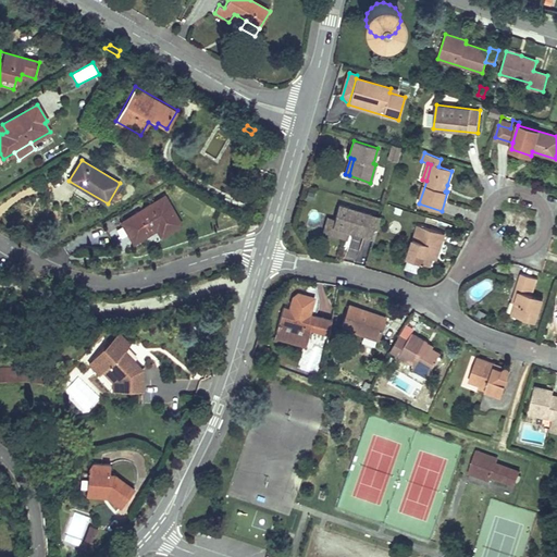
[(162,234),(180,223),(163,197),(144,209),(145,210),(124,222),(123,220),(106,230),(114,245),(131,234),(134,240),(158,226),(162,234)]
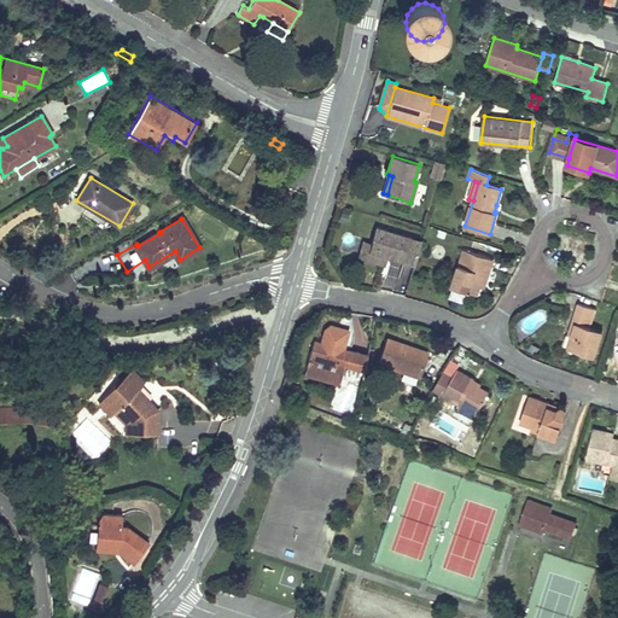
[(412,238),(377,227),(369,250),(386,255),(404,261),(412,238)]
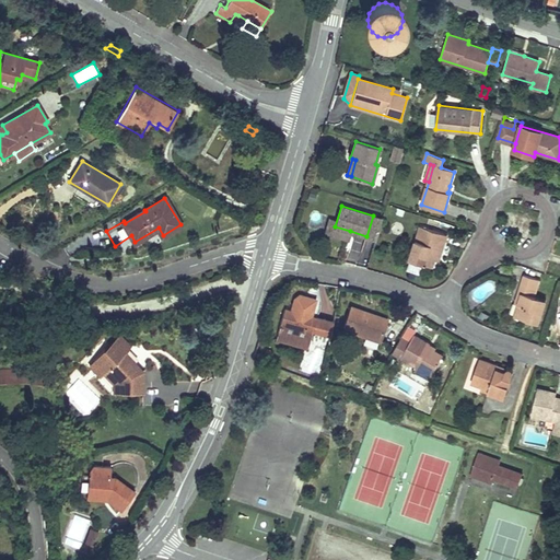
[(382,218),(373,216),(366,236),(375,238),(382,218)]
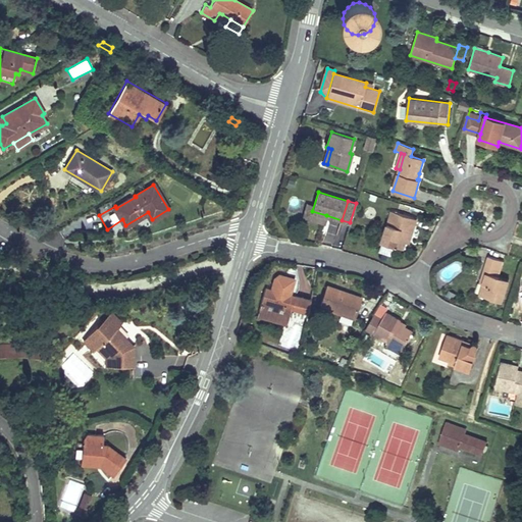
[(326,215),(312,211),(311,215),(325,219),(326,215)]
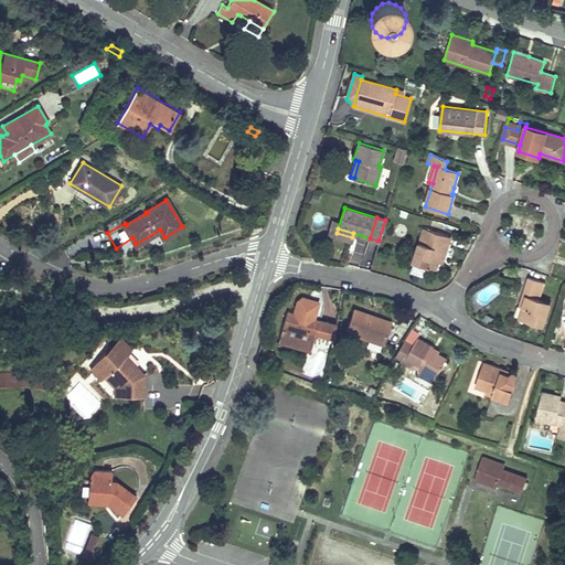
[(424,228),(414,262),(427,265),(437,268),(440,260),(441,256),(445,257),(451,237),(424,228)]
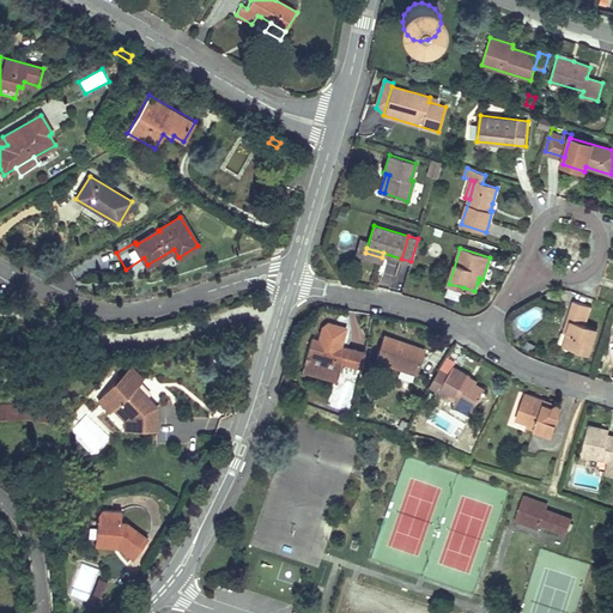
[(463,287),(449,284),(445,295),(461,299),(463,287)]
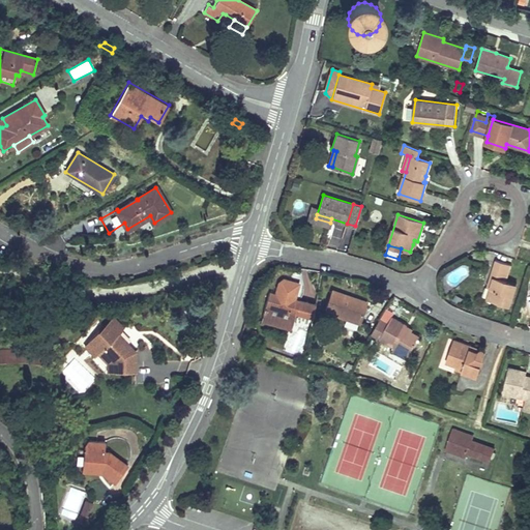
[(488,298),(511,305),(518,284),(507,281),(511,265),(496,260),(491,275),(494,276),(491,288),(488,298)]
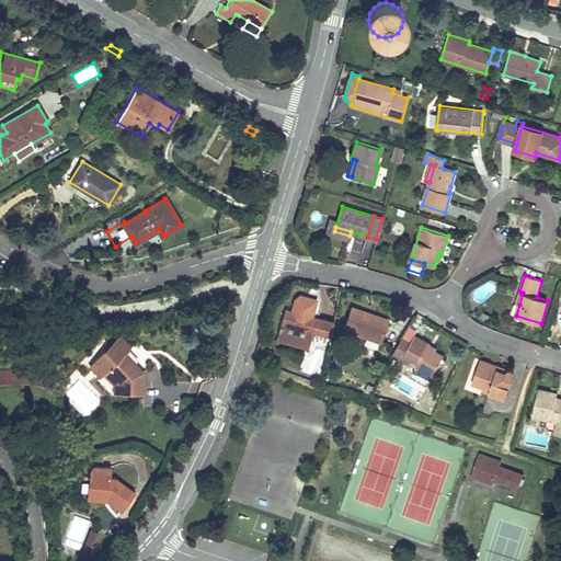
[(388,319),(352,307),(344,329),(380,341),(388,319)]
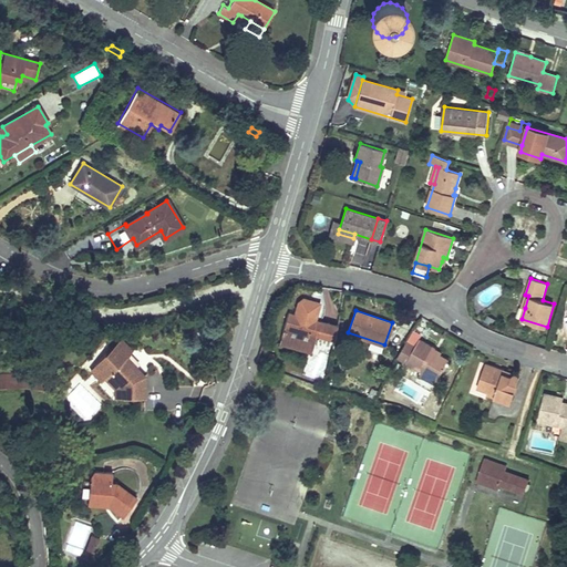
[(334,339),(337,326),(288,312),(279,343),(311,352),(317,334),(334,339)]
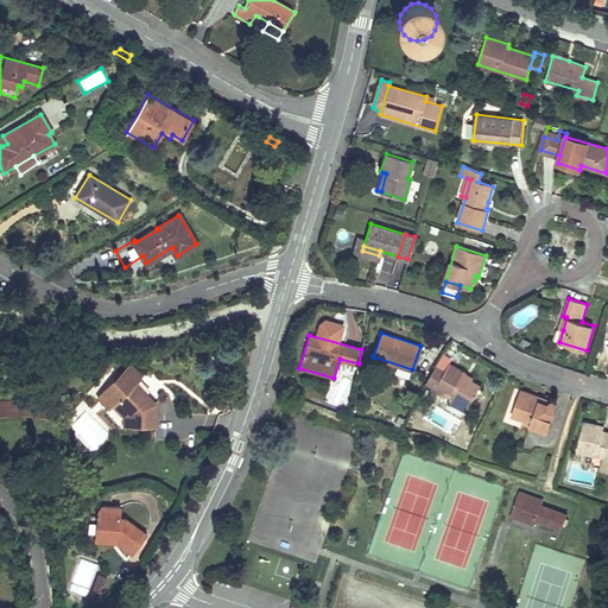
[(542,348),(533,346),(531,354),(539,356),(542,348)]
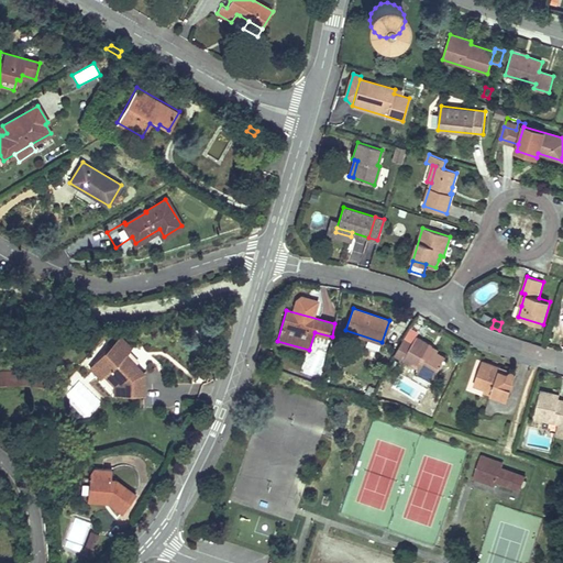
[(109,355),(118,348),(125,355),(131,349),(120,337),(106,352),(109,355)]
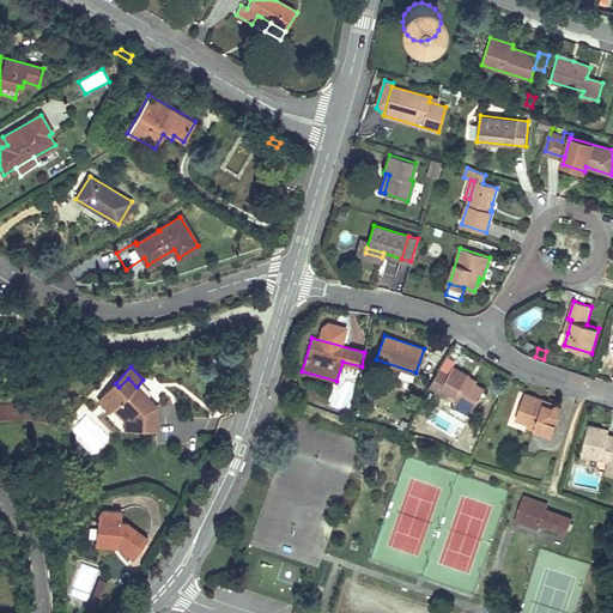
[(449,374),(441,370),(432,386),(456,400),(474,410),(486,388),(475,382),(469,378),(471,376),(471,375),(454,366),(449,374)]
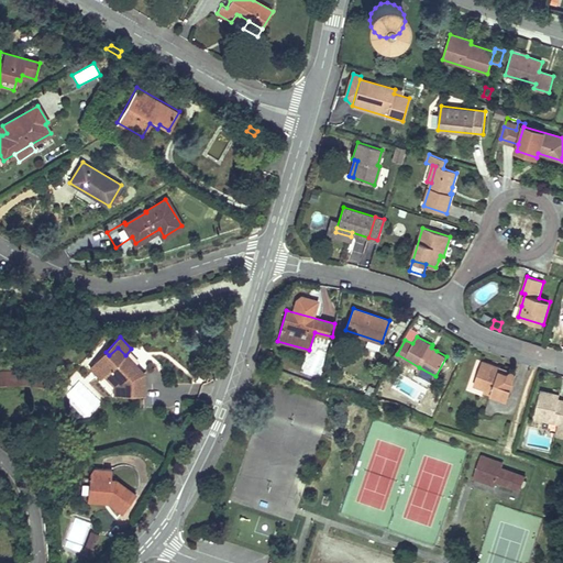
[(125,355),(118,348),(109,355),(106,352),(94,364),(105,375),(114,385),(114,395),(144,395),(144,373),(125,355)]
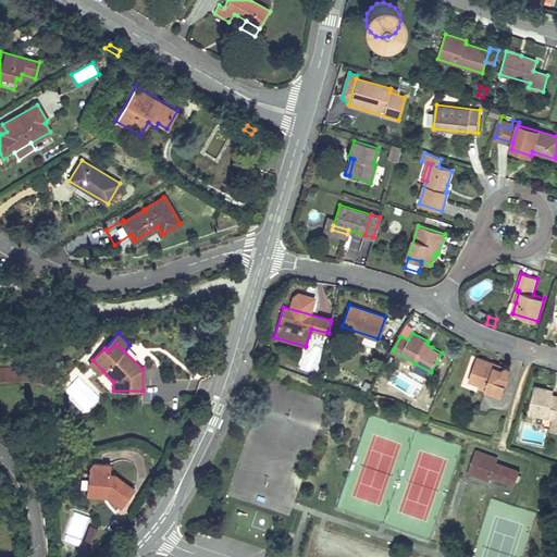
[(506,367),(505,367),(503,370),(495,367),(496,363),(478,357),(469,380),(480,384),(479,386),(503,395),(511,371),(511,370),(510,368),(510,367),(509,367),(507,366),(506,367)]
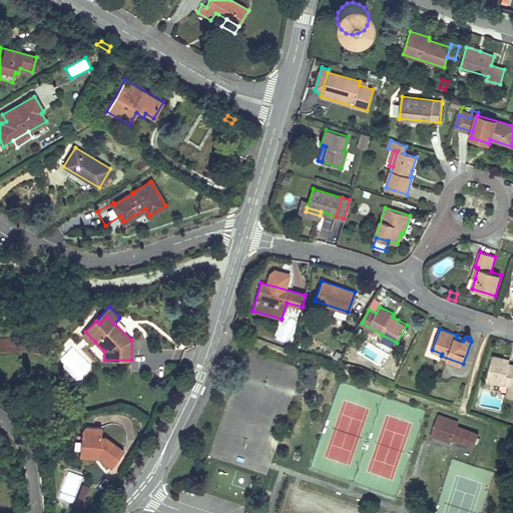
[(95,342),(85,332),(81,335),(92,345),(95,342)]
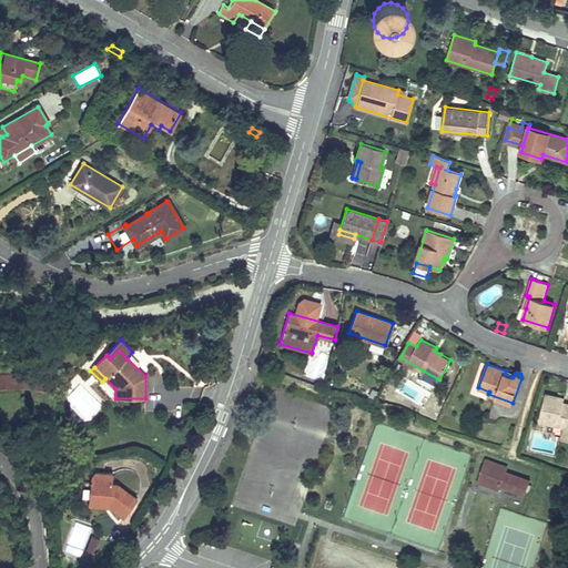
[(437,384),(439,379),(423,371),(421,374),(437,384)]
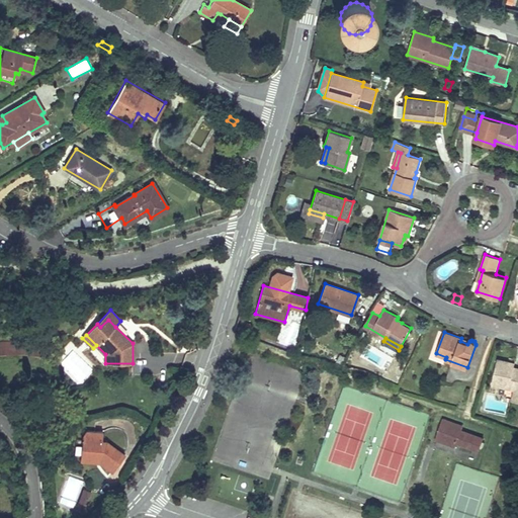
[(20,342),(0,343),(0,353),(20,352),(28,353),(29,343),(20,342)]
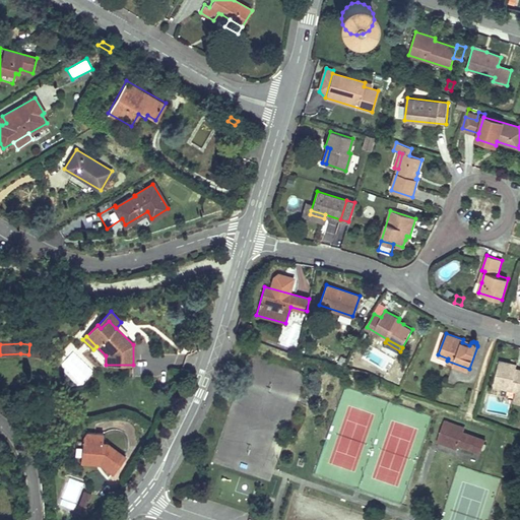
[(43,346),(29,344),(28,354),(42,356),(43,346)]
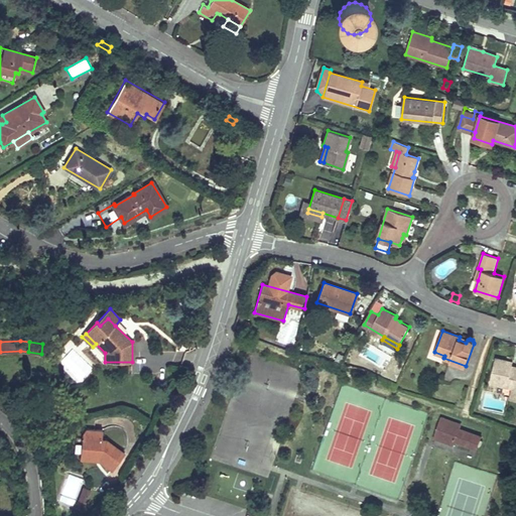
[(515,395),(515,370),(511,369),(512,365),(513,361),(495,358),(490,382),(502,384),(515,387),(514,395),(515,395)]
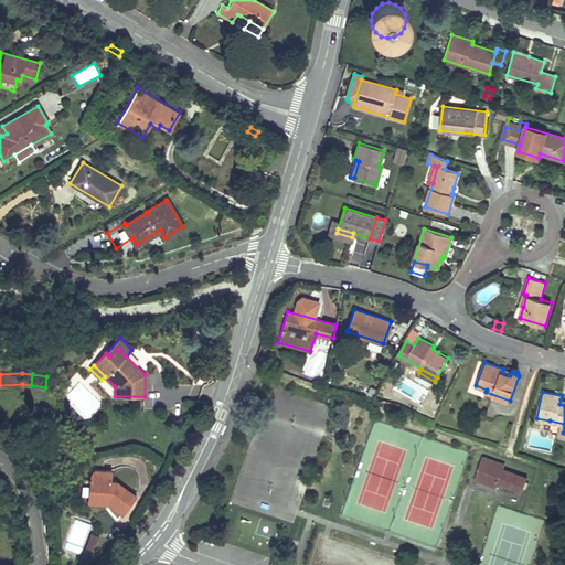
[(564,424),(550,420),(547,429),(563,433),(564,424)]
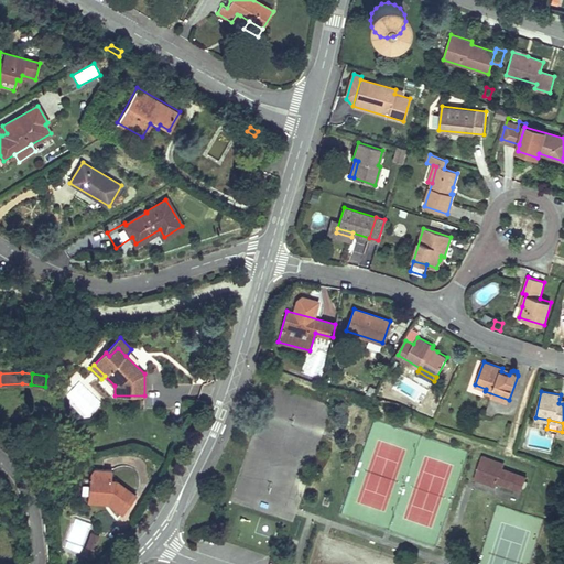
[(486,477),(483,472),(488,459),(483,457),(475,478),(496,485),(497,480),(486,477)]
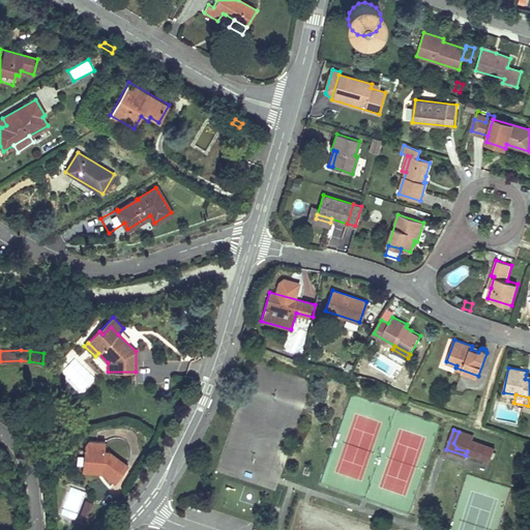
[(471,441),(473,437),(459,432),(453,443),(457,448),(467,451),(491,460),(492,457),(494,452),(495,449),(471,441)]
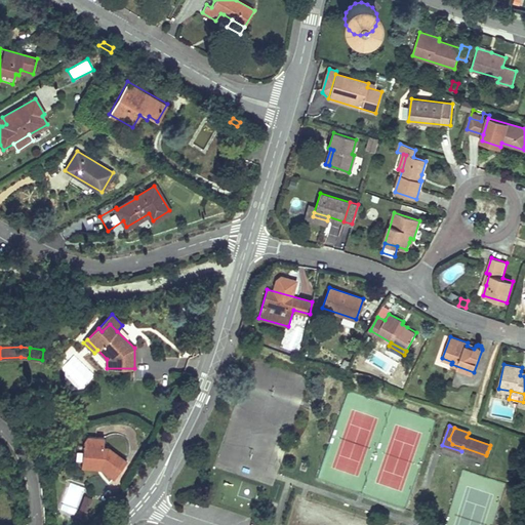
[(126,461),(108,448),(104,447),(104,439),(88,438),(84,442),(84,446),(88,446),(86,461),(99,462),(101,465),(99,467),(114,478),(126,461)]
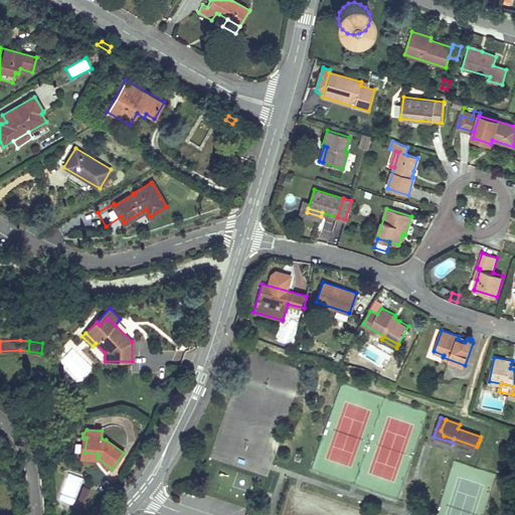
[(98,454),(84,453),(87,438),(82,438),(80,457),(98,458),(99,456),(98,454)]
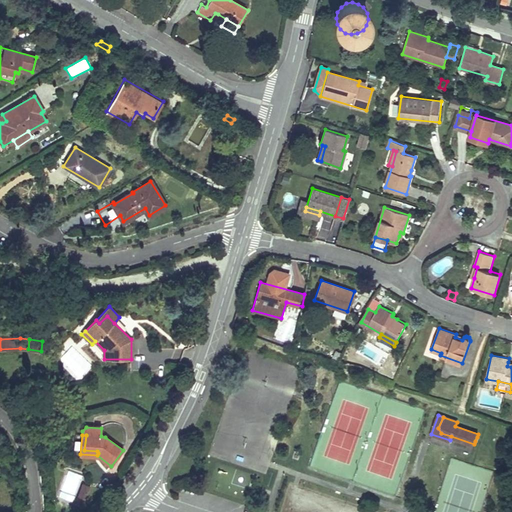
[(88,491),(82,488),(76,503),(82,505),(88,491)]
